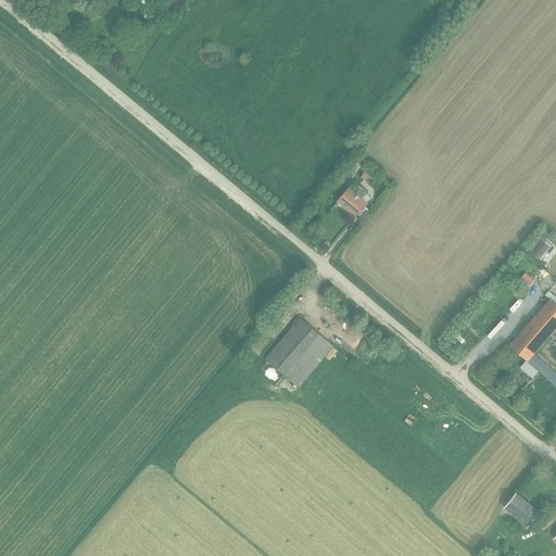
[(354,173),(359,166),(356,163),(350,169),(354,173)]
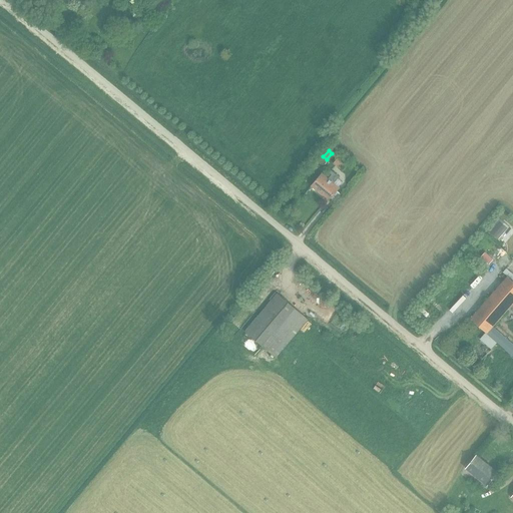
[(332,164),(339,169),(342,165),(336,159),(332,164)]
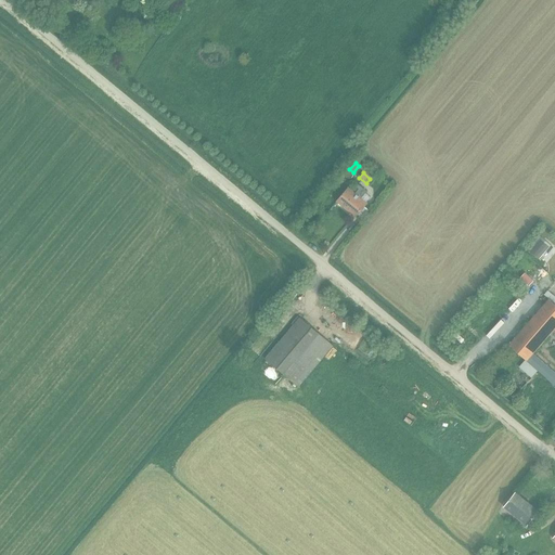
[(356,190),(352,193),(346,188),(335,201),(353,217),(364,204),(358,198),(364,191),(356,184),(353,188),(356,190)]
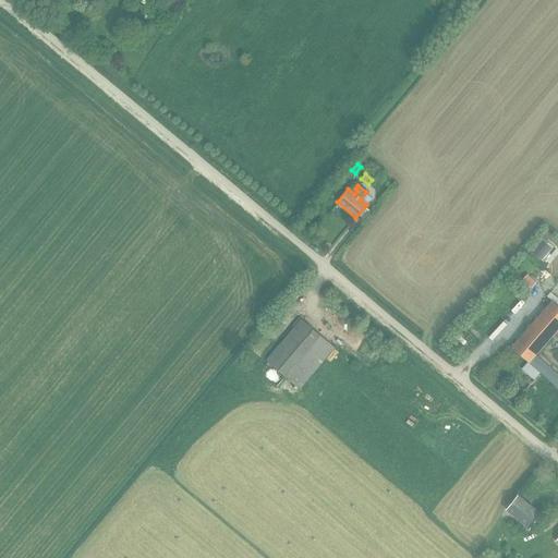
[(543,238),(531,251),(542,259),(553,245),(543,238)]
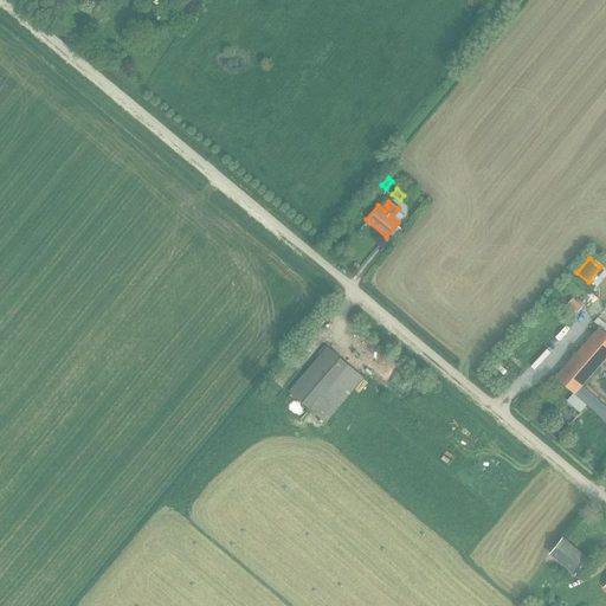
[(573,274),(567,279),(587,298),(592,294),(573,274)]
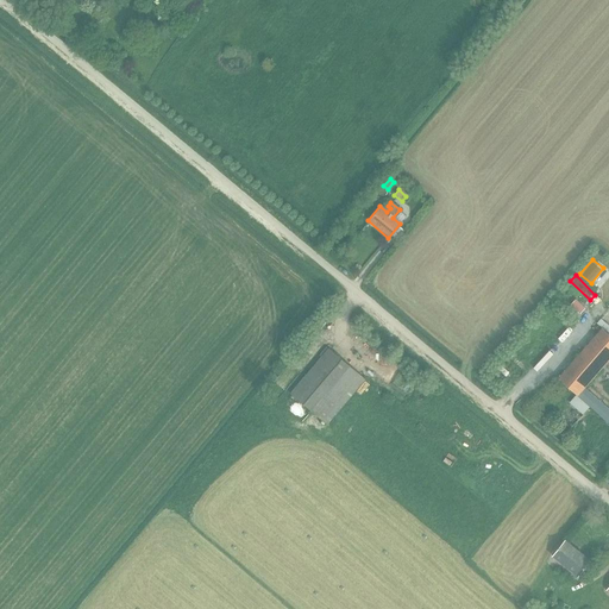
[(576,300),(570,305),(579,314),(584,308),(576,300)]
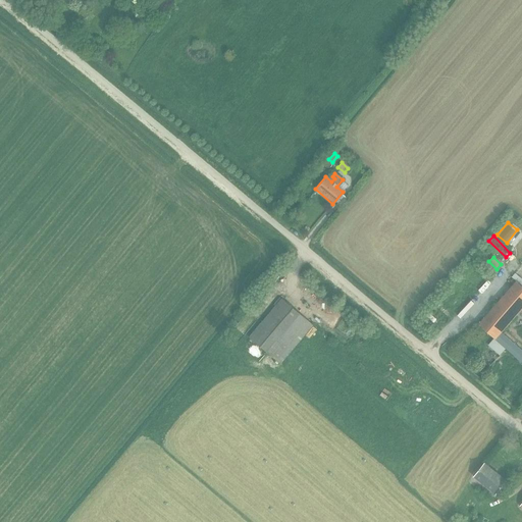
[(521,280),(515,274),(511,278),(516,282),(521,286),(521,280)]
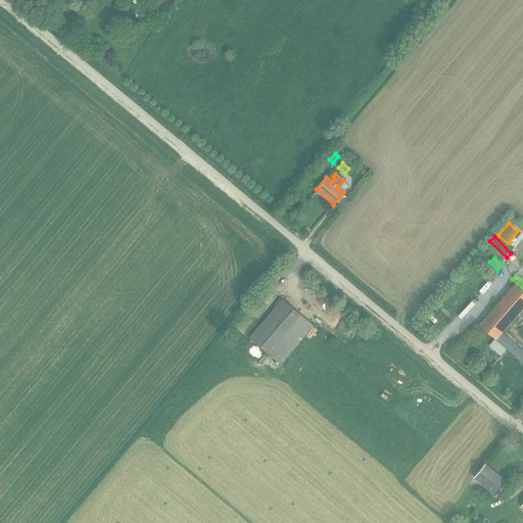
[(522,287),(517,283),(479,326),(494,339),(506,349),(522,364),(522,351),(501,333),(522,307),(522,287)]
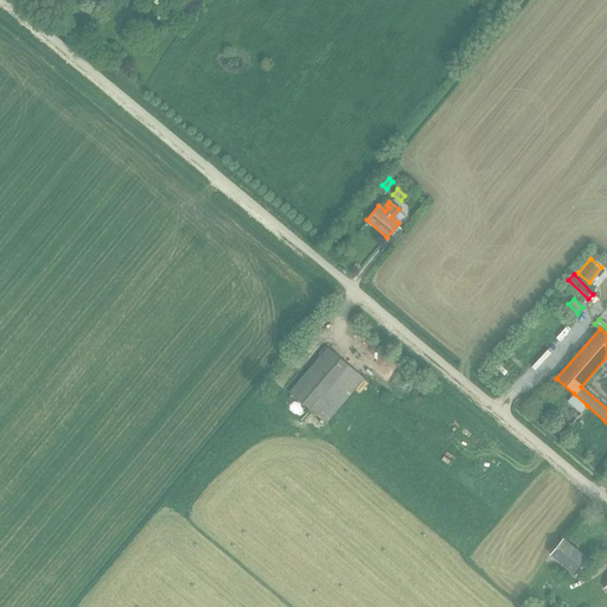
[(363,379),(345,364),(325,347),(287,393),(325,423),(363,379)]
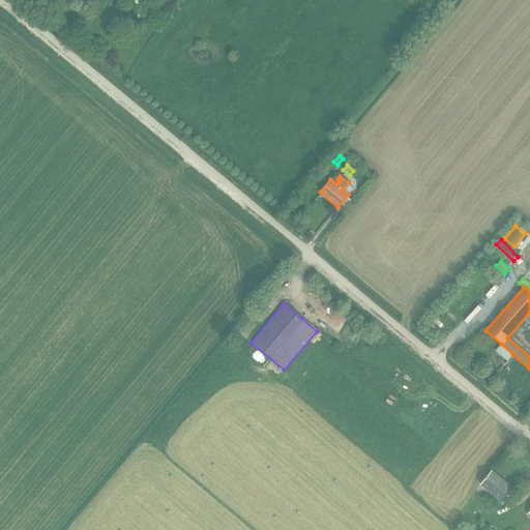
[(449,324),(455,319),(444,306),(438,312),(449,324)]
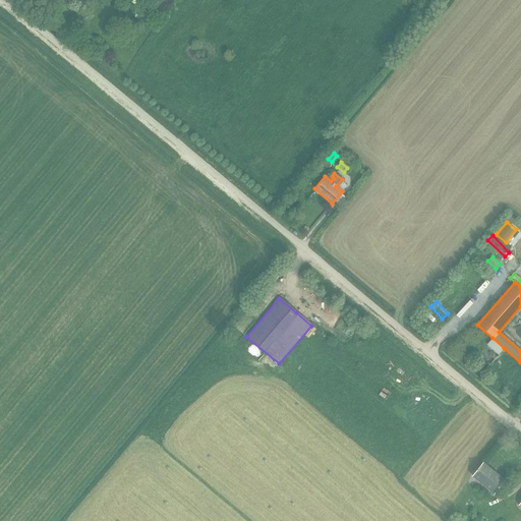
[(328,312),(339,319),(343,311),(332,305),(328,312)]
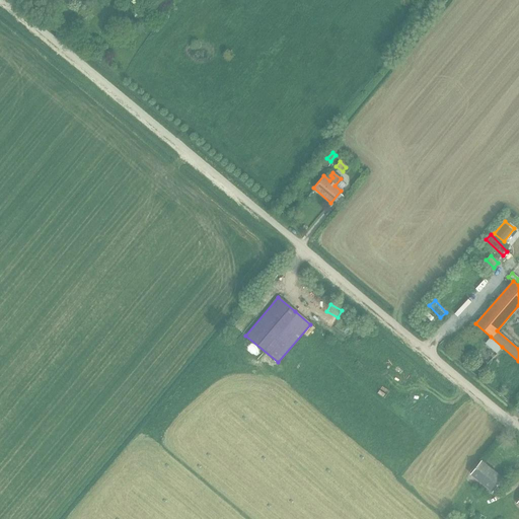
[(491,337),(485,344),(496,354),(502,347),(491,337)]
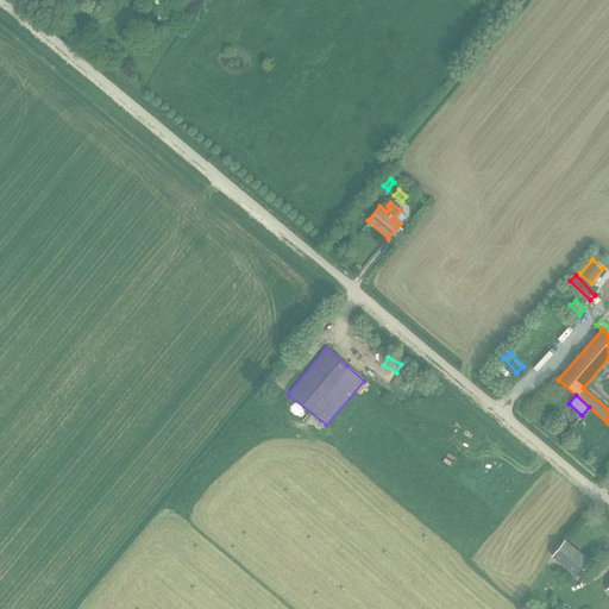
[(589,562),(563,541),(550,558),(576,578),(589,562)]
